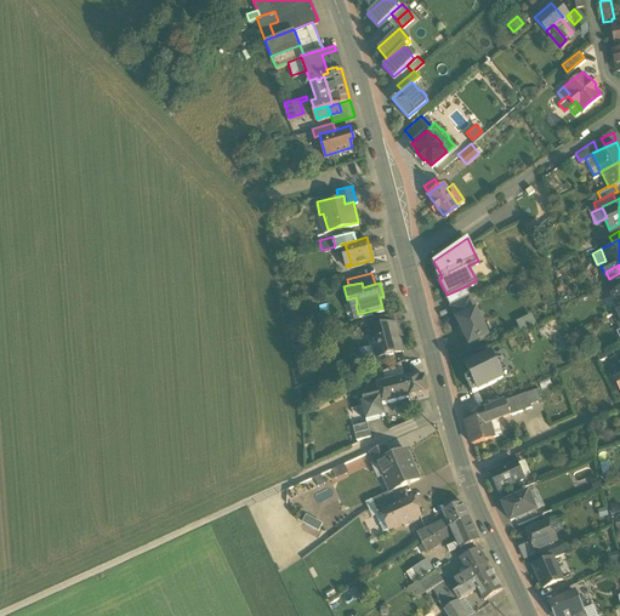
[(447,295),(449,302),(468,294),(468,292),(466,286),(447,295)]
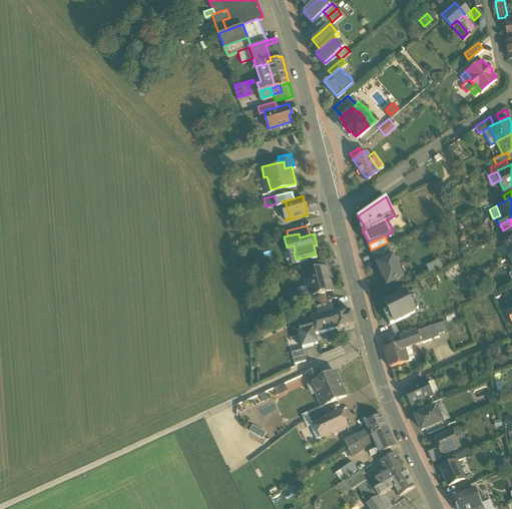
[(371,249),(377,261),(392,253),(387,242),(371,249)]
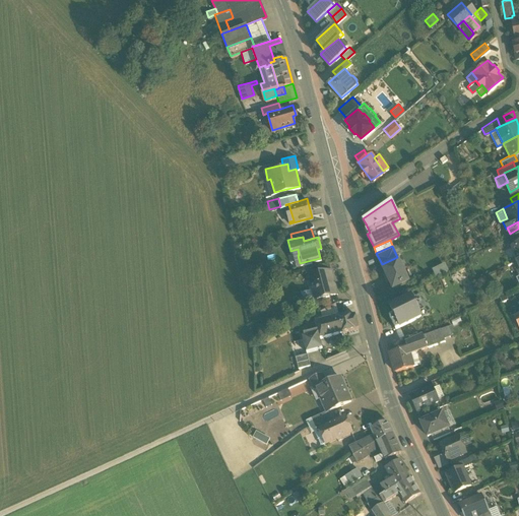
[(382,264),(392,286),(407,278),(400,262),(397,257),(382,264)]
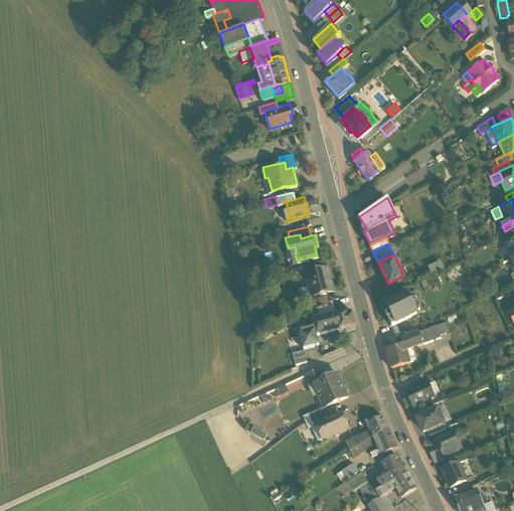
[(396,260),(403,276),(411,272),(403,256),(396,260)]
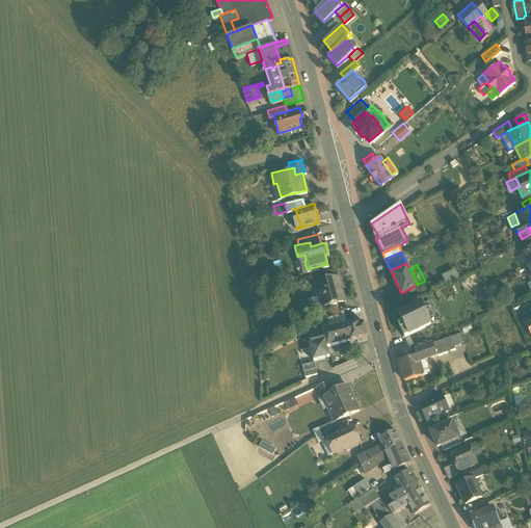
[(312,274),(314,282),(317,281),(337,275),(338,275),(336,268),(312,274)]
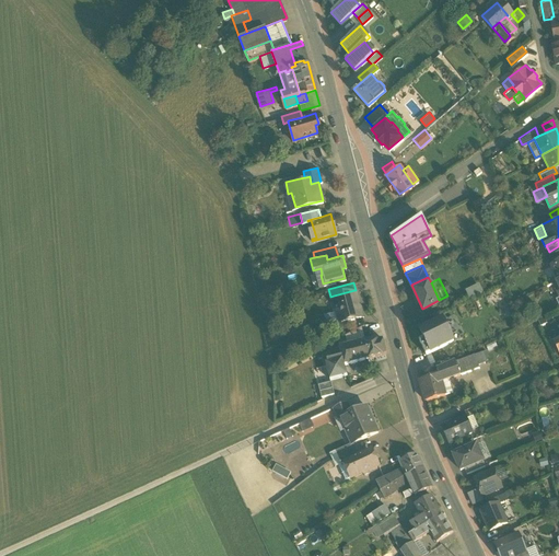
[(466,289),(469,294),(481,289),(478,284),(466,289)]
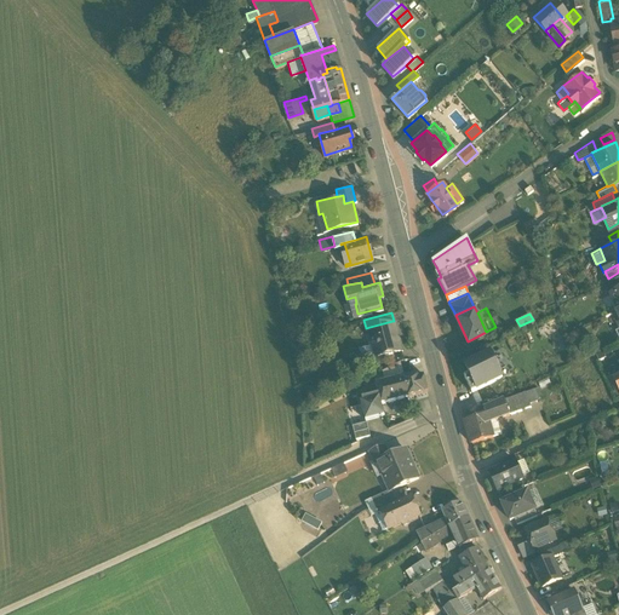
[(373,343),(371,344),(357,348),(361,358),(373,355),(376,354),(400,348),(397,335),(396,335),(393,321),(370,327),(373,343)]
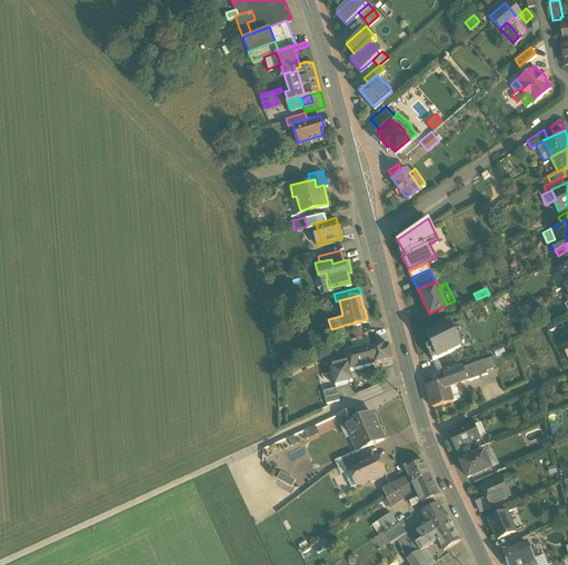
[(425,343),(432,357),(459,344),(449,321),(427,333),(430,340),(425,343)]
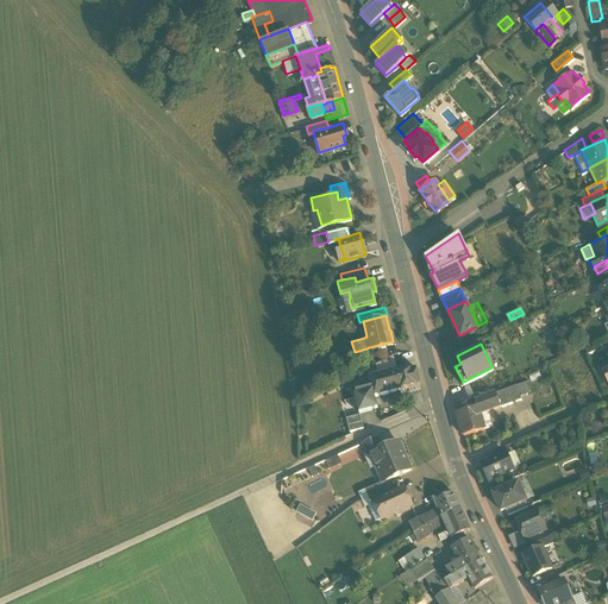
[(377,371),(395,366),(393,352),(375,362),(377,371)]
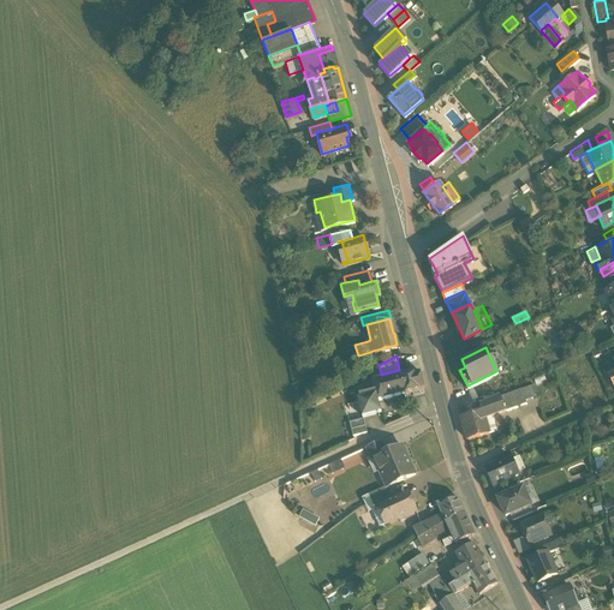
[(419,369),(400,374),(403,390),(423,384),(419,369)]
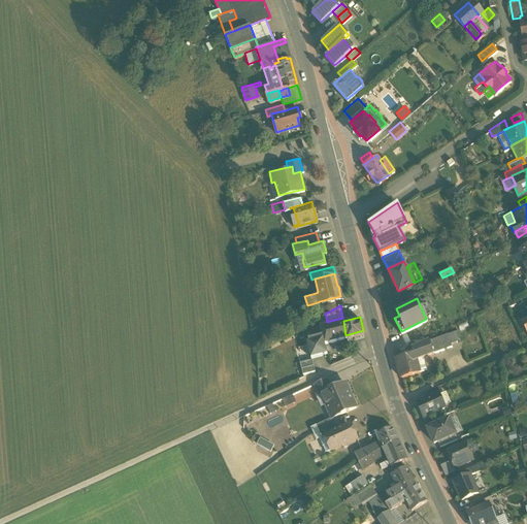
[(319,324),(320,325),(321,332),(324,341),(346,335),(343,321),(342,318),(327,322),(319,324)]
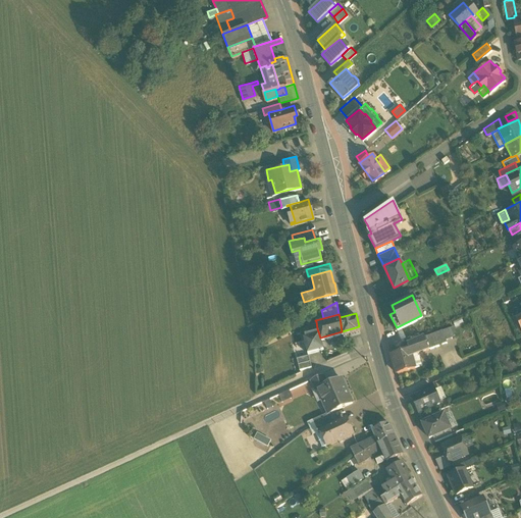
[(301,340),(303,339),(302,335),(304,334),(304,331),(317,328),(316,321),(310,322),(311,325),(299,328),(301,340)]
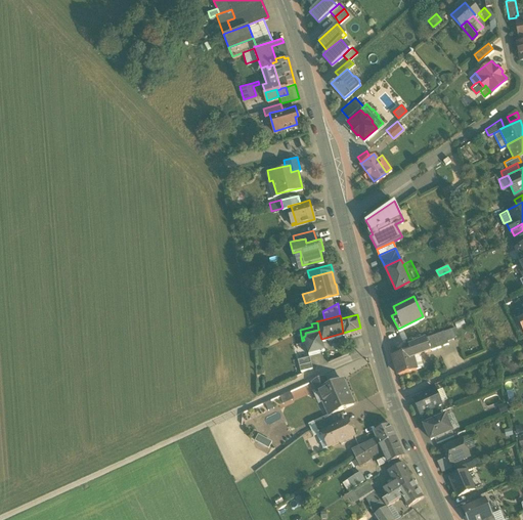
[(454,326),(446,329),(450,338),(459,336),(454,326)]
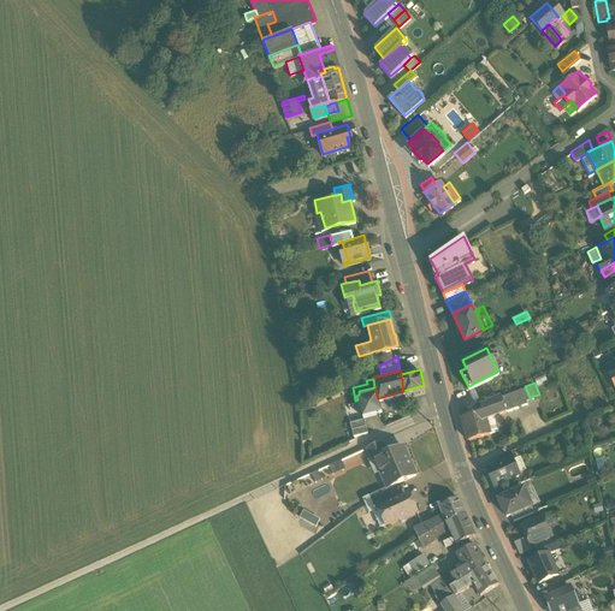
[(525,386),(498,396),(504,409),(530,399),(530,397),(525,386)]
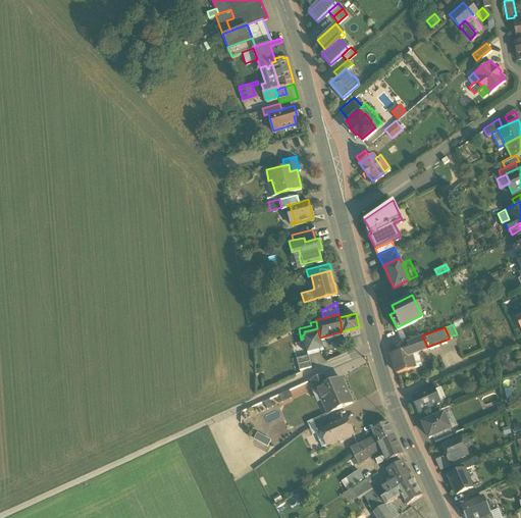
[(320,338),(317,328),(304,331),(304,334),(302,335),(303,339),(307,351),(322,347),(320,338)]
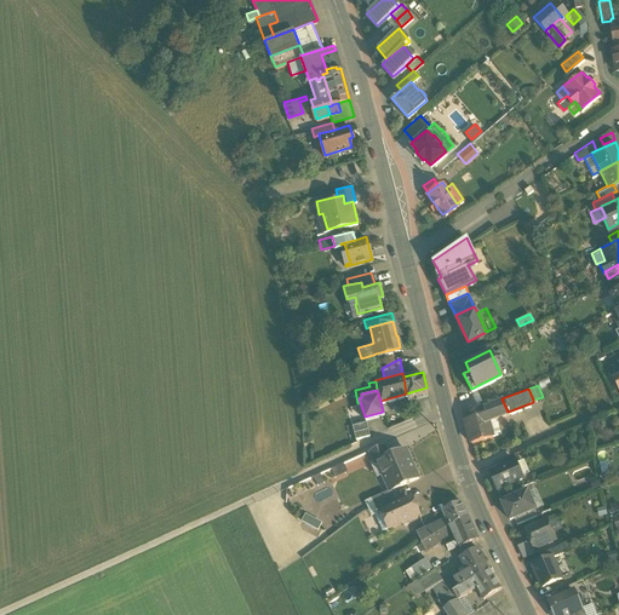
[(502,398),(496,401),(502,414),(508,412),(502,398)]
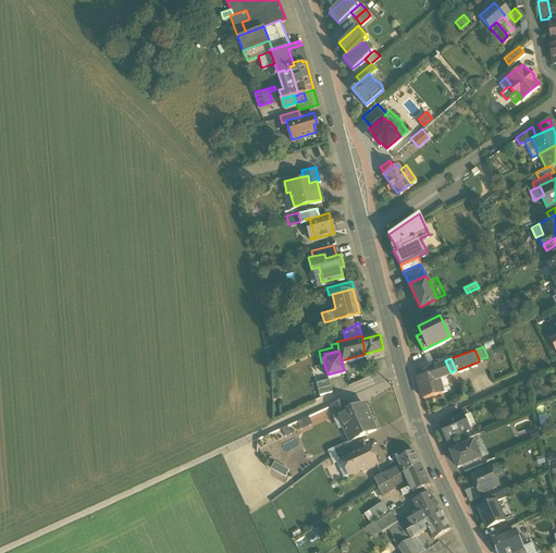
[(446,373),(451,372),(445,360),(434,365),(436,370),(439,377),(446,373)]
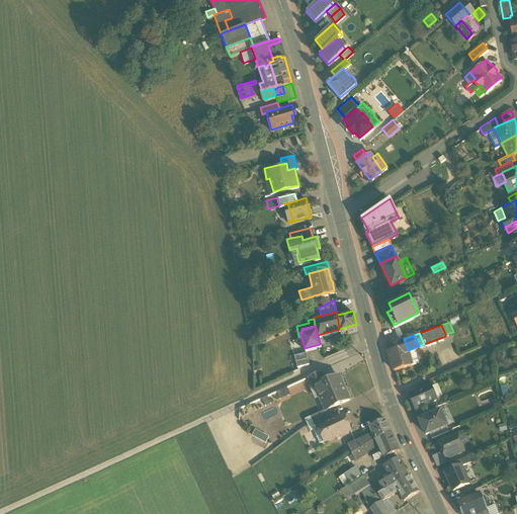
[(388,349),(393,367),(412,362),(408,350),(406,344),(388,349)]
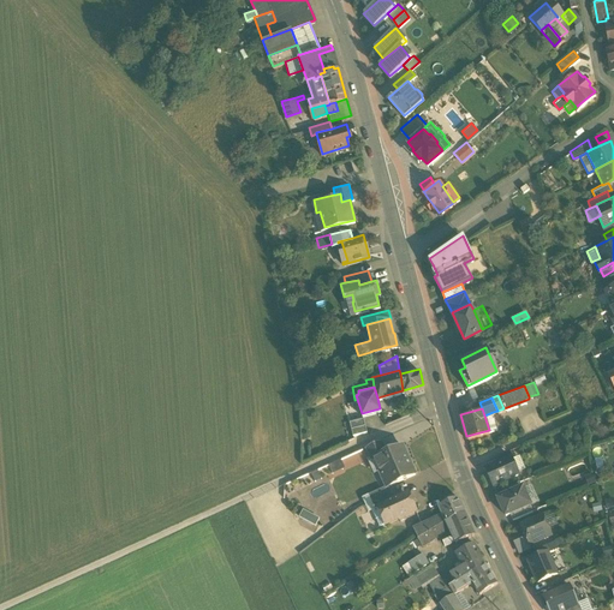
[(484,416),(489,430),(496,428),(493,412),(484,416)]
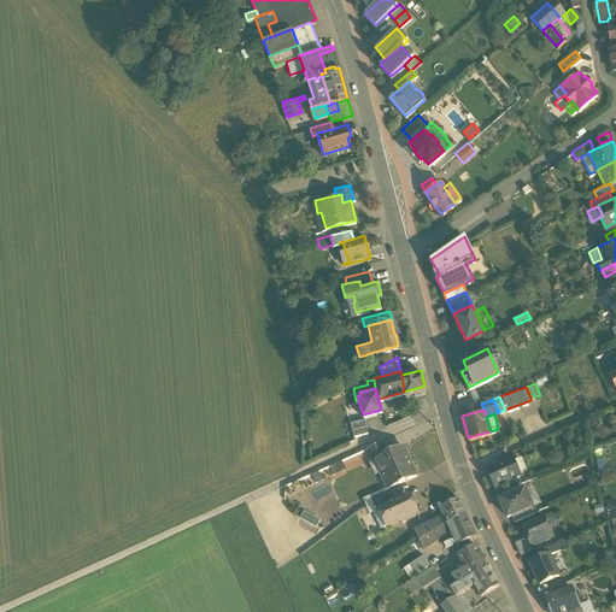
[(350,421),(353,435),(368,431),(364,417),(350,421)]
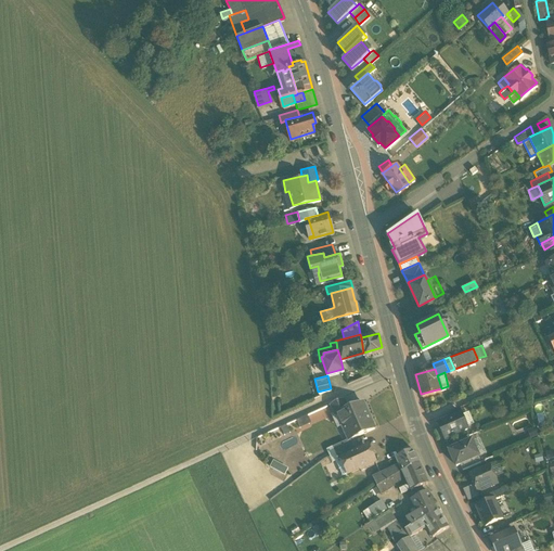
[(330,402),(335,414),(337,413),(336,411),(348,407),(343,396),(330,402)]
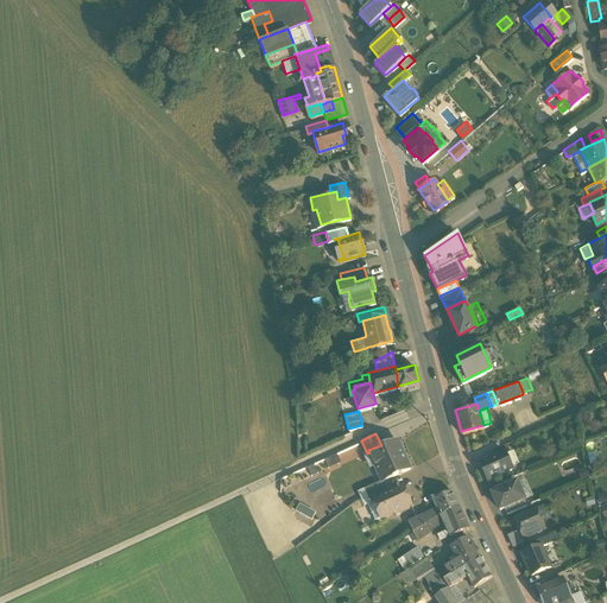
[(378,462),(385,477),(410,467),(402,448),(399,448),(396,439),(397,438),(381,445),(368,450),(370,452),(374,463),(378,462)]
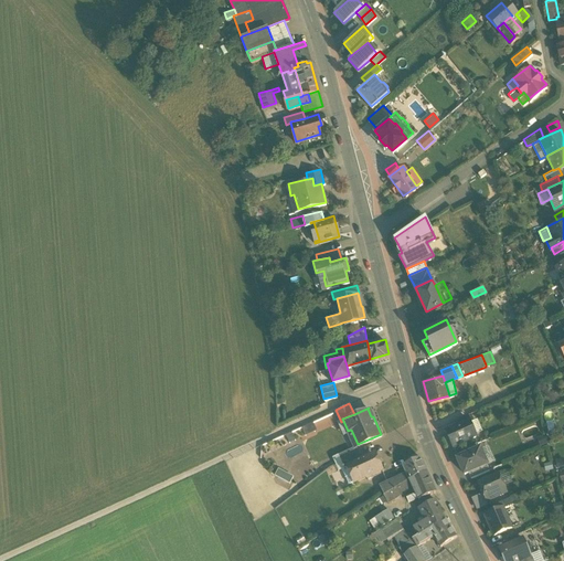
[(454,419),(456,424),(469,419),(467,413),(454,419)]
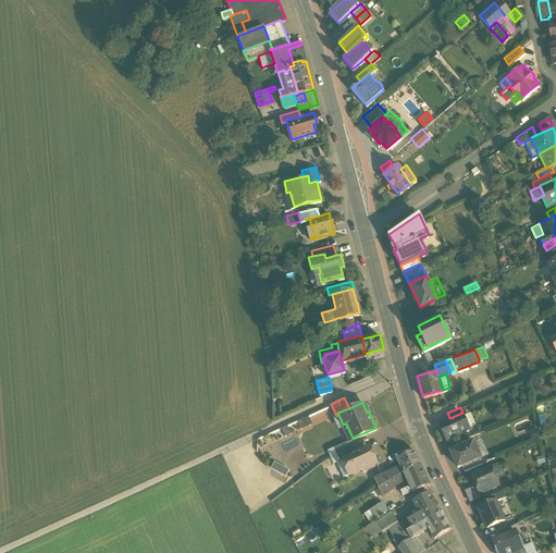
[(464,414),(468,426),(476,422),(470,410),(464,414)]
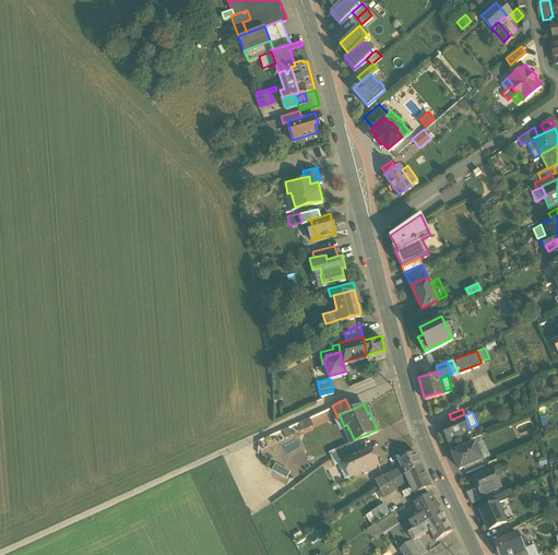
[(440,424),(447,439),(471,428),(470,427),(465,415),(464,414),(451,420),(440,424)]
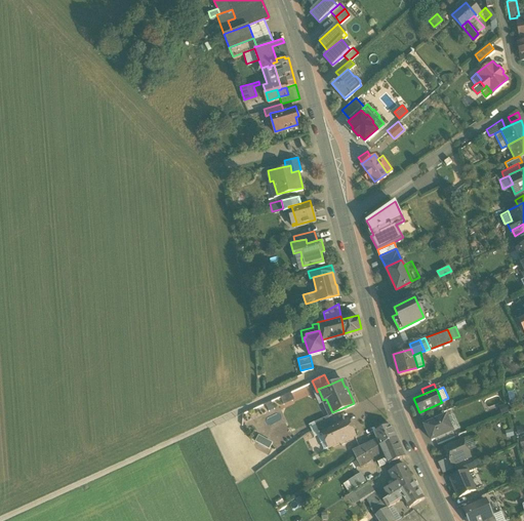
[(290,390),(280,395),(283,402),(293,397),(290,390)]
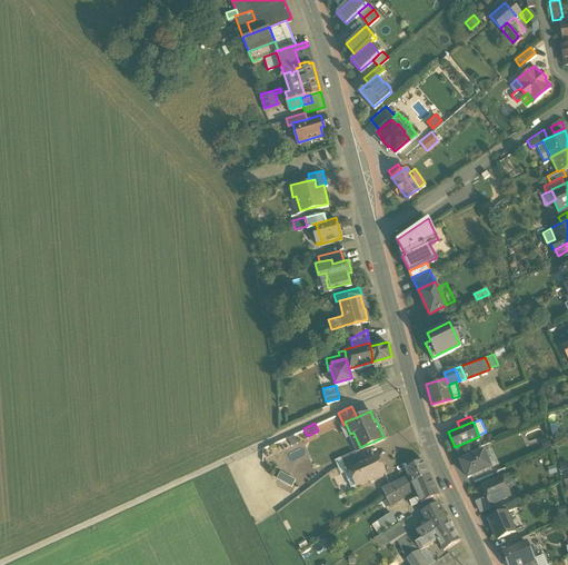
[(358,448),(360,447),(354,433),(350,434),(357,448),(358,448)]
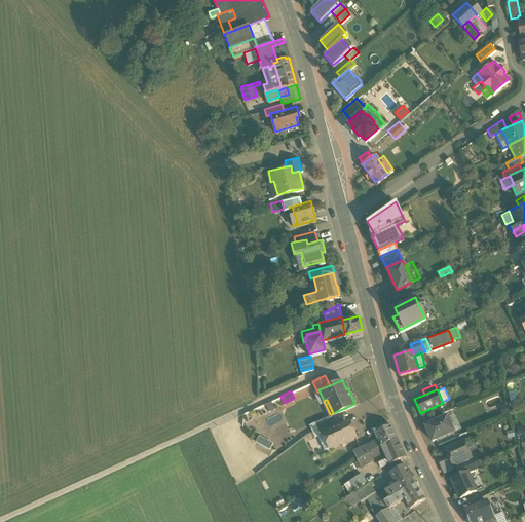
[(509,410),(505,402),(499,405),(502,413),(509,410)]
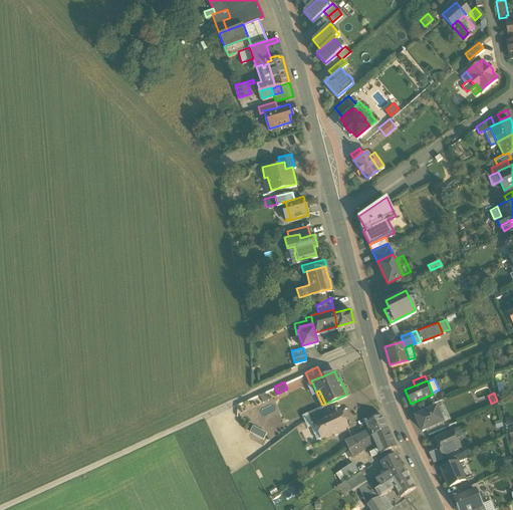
[(423,406),(425,411),(436,406),(434,401),(423,406)]
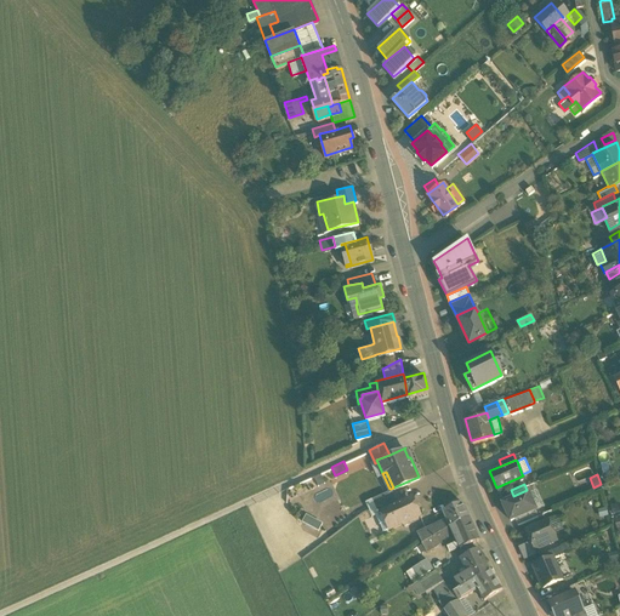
[(536,488),(527,491),(534,507),(544,503),(536,488)]
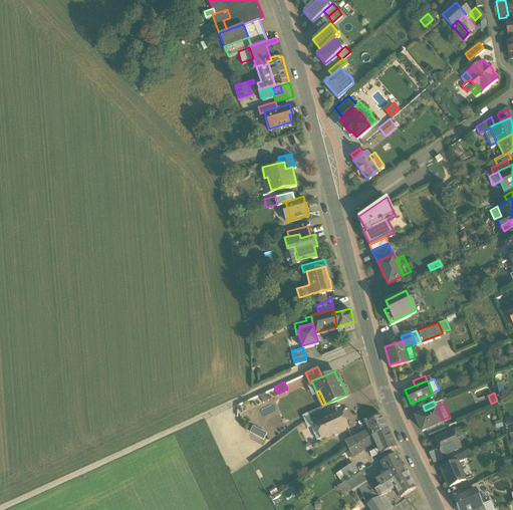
[(322,405),(307,411),(310,417),(326,410),(323,405),(322,405)]
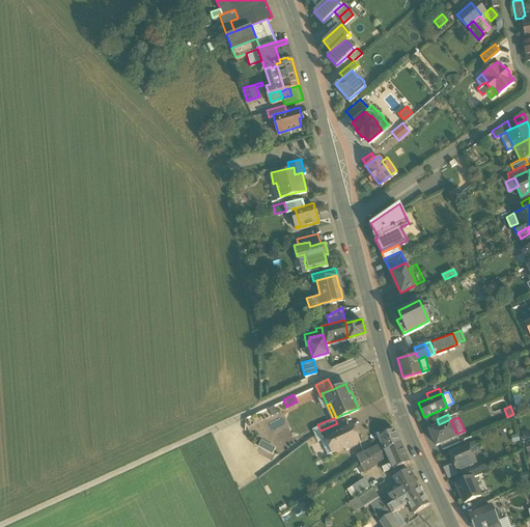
[(429,428),(436,443),(440,442),(456,434),(450,420),(450,419),(439,424),(429,428)]
